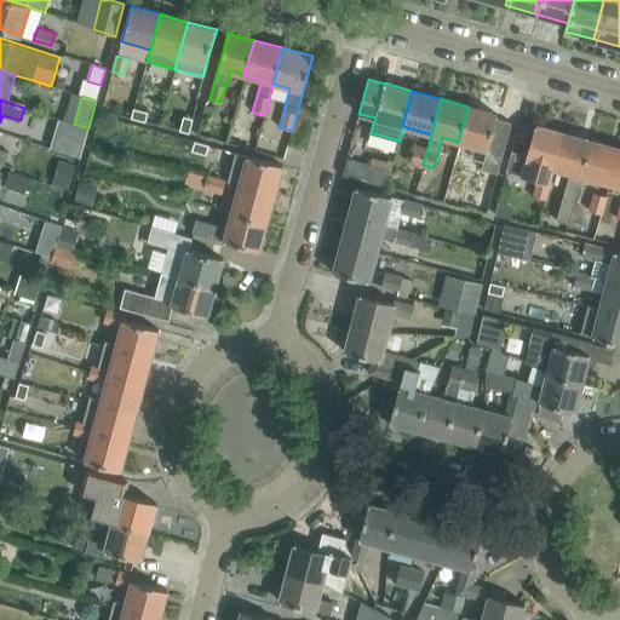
[(135,105),(131,115),(145,119),(148,109),(135,105)]
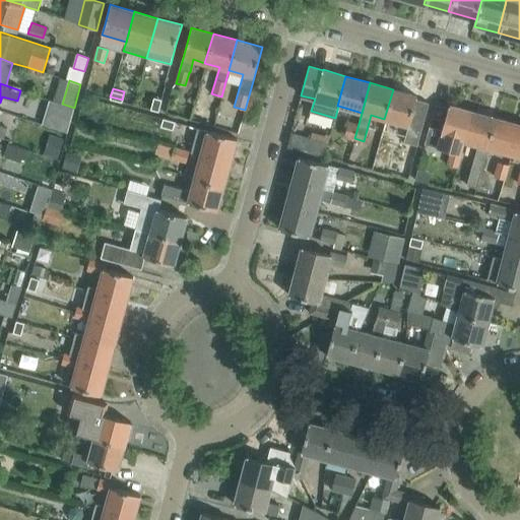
[(417,146),(430,103),(417,100),(418,96),(393,89),(384,119),(407,125),(403,142),(417,146)]
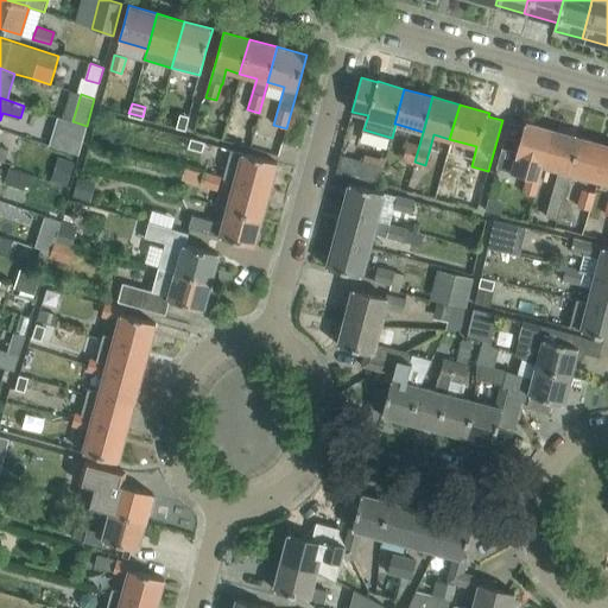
[(181,113),(177,126),(187,130),(190,115),(181,113)]
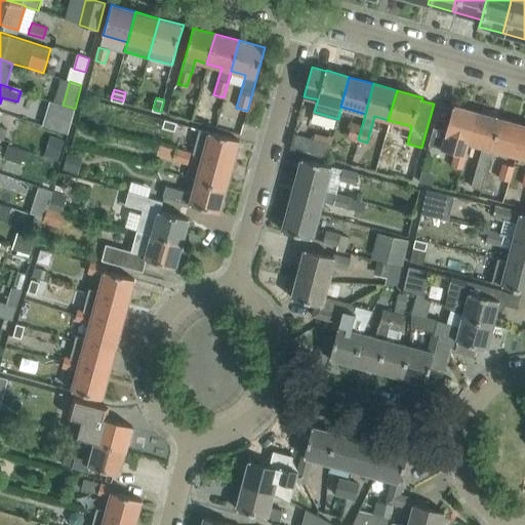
[(46,112),(71,119),(75,109),(63,105),(49,102),(46,112)]
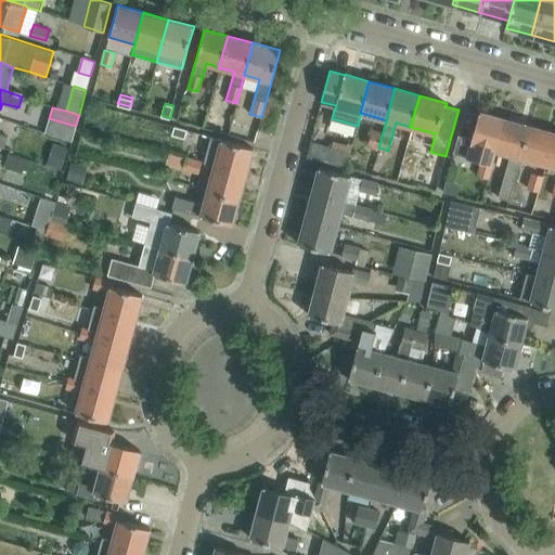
[(489,178),(497,151),(505,119),(479,112),(472,139),(459,136),(453,154),(481,162),(477,175),(489,178)]
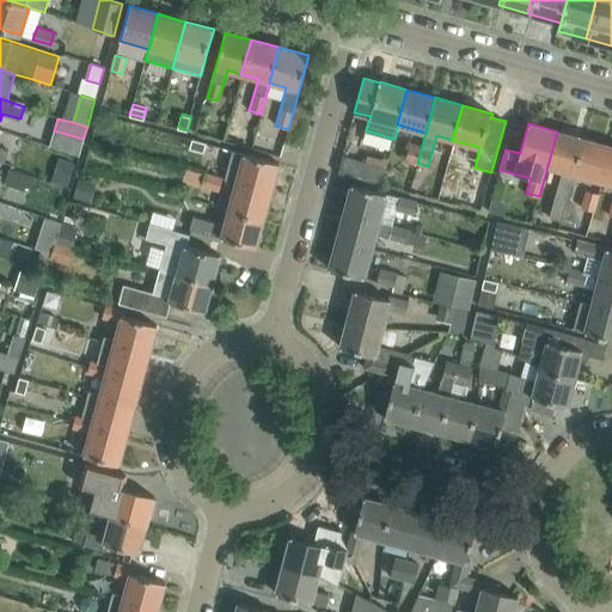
[(105,126),(101,141),(116,146),(121,130),(105,126)]
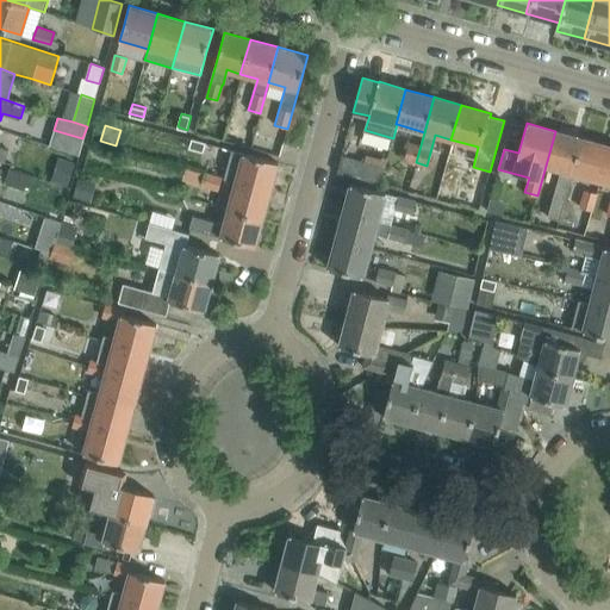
[(559,222),(573,173),(583,138),(555,131),(546,166),(561,170),(547,218),(559,222)]
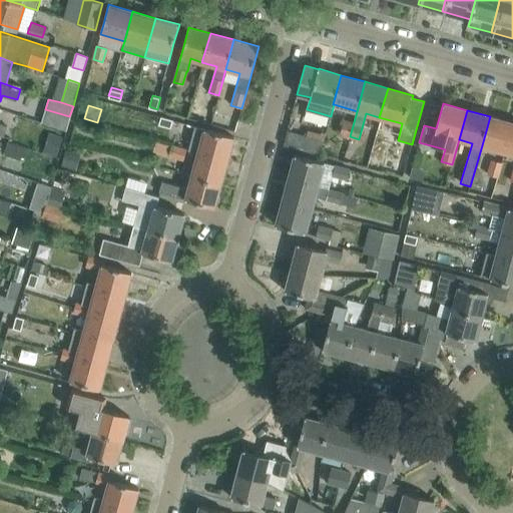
[(160,116),(158,123),(170,127),(172,119),(160,116)]
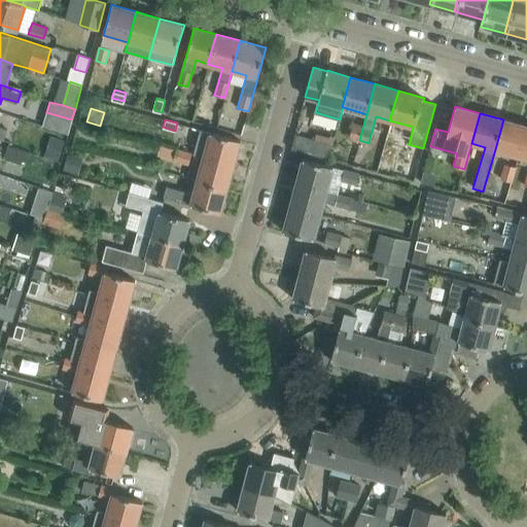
[(519,156),(526,128),(526,126),(503,119),(495,149),(519,156)]
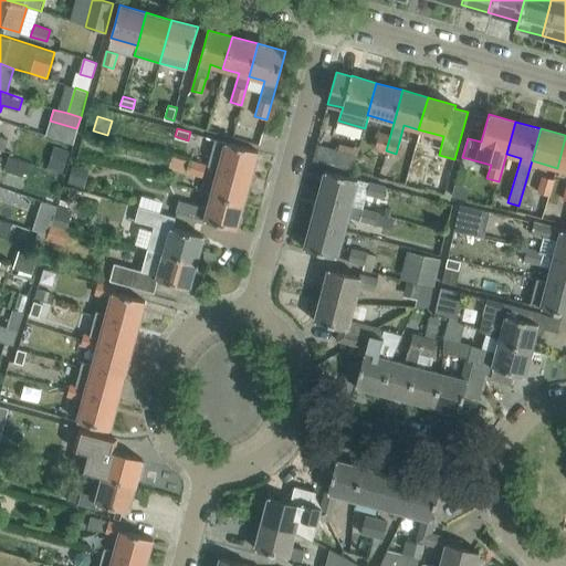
[(386,150),(390,135),(379,132),(375,148),(386,150)]
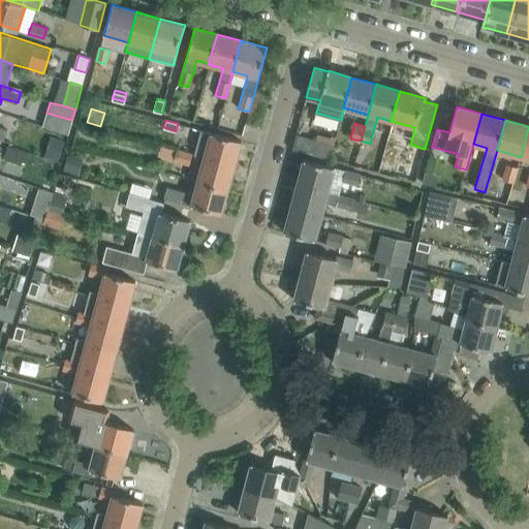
[(235,165),(242,142),(221,135),(212,133),(201,130),(195,154),(205,156),(235,165)]
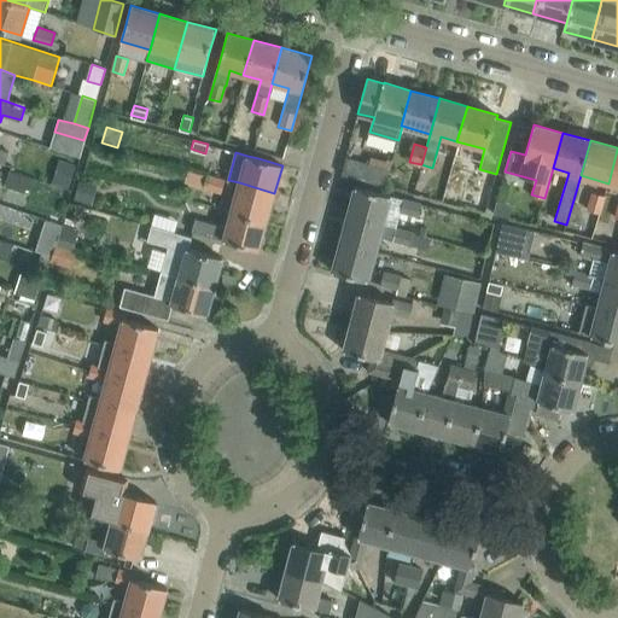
[(372,156),(369,163),(390,169),(392,159),(386,158),(385,159),(372,156)]
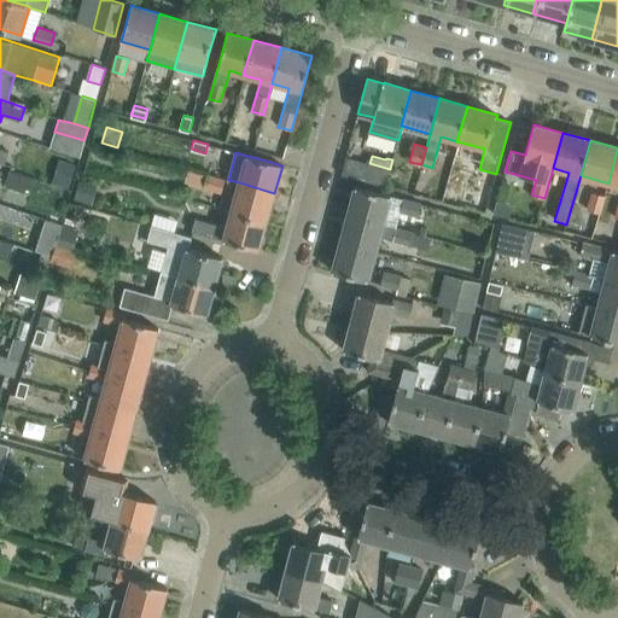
[(60,161),(53,184),(70,190),(77,167),(60,161)]
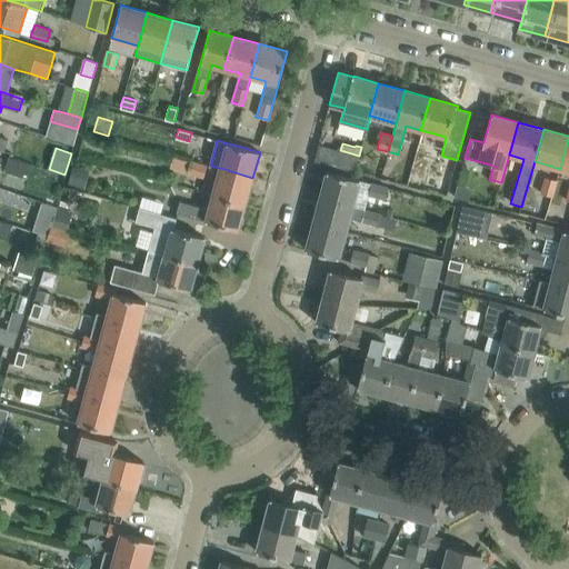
[(359,156),(340,150),(336,167),(355,172),(359,156)]
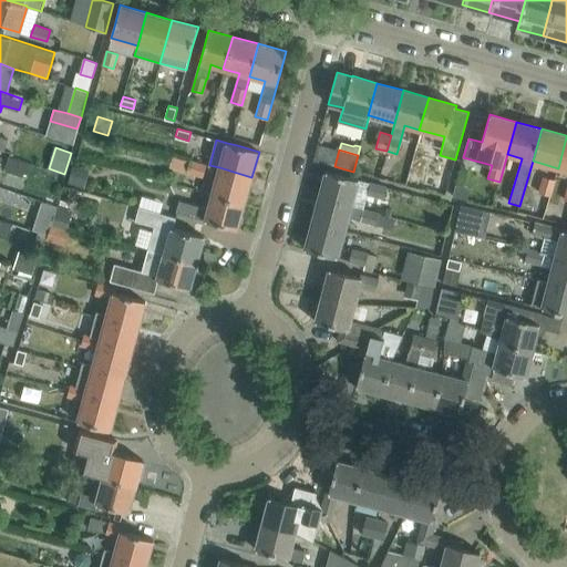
[(9,157),(4,172),(29,179),(33,165),(9,157)]
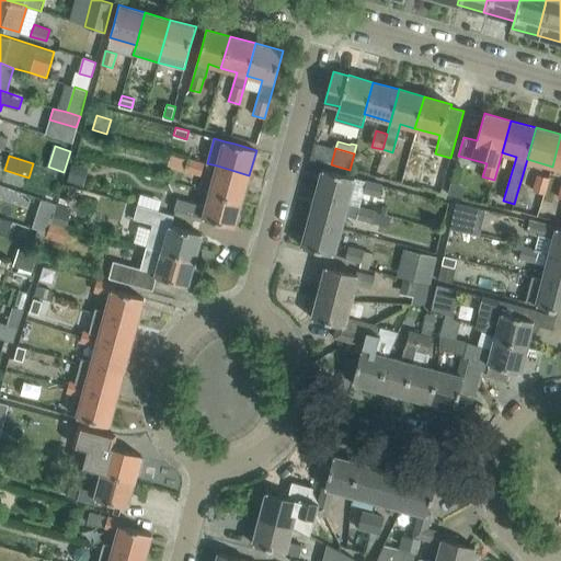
[(201,173),(204,162),(187,157),(184,169),(201,173)]
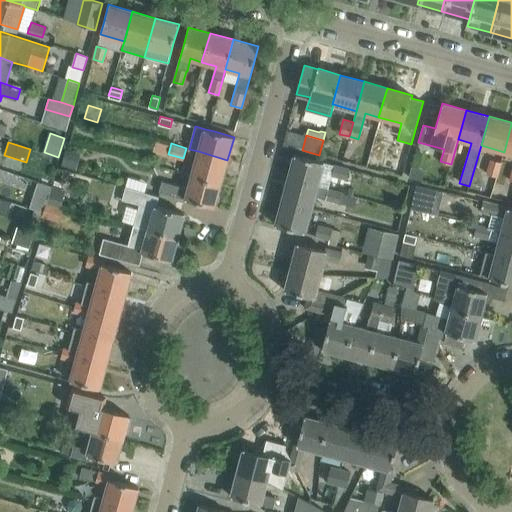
[(67,150),(62,167),(77,171),(81,154),(67,150)]
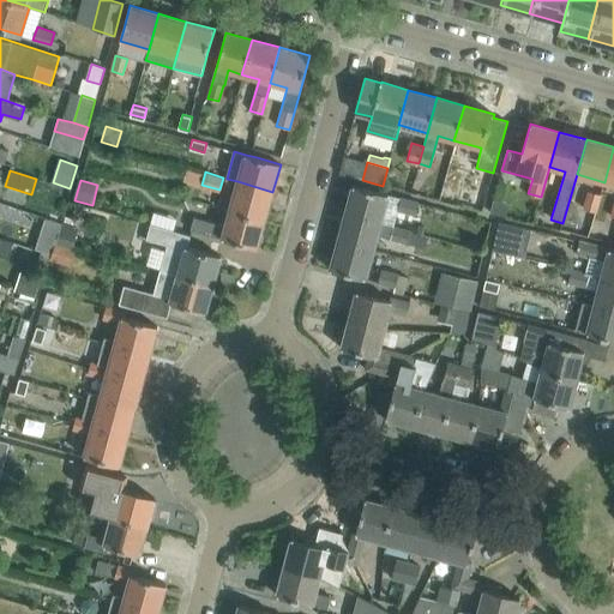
[(265,218),(272,192),(238,181),(235,194),(230,209),(265,218)]
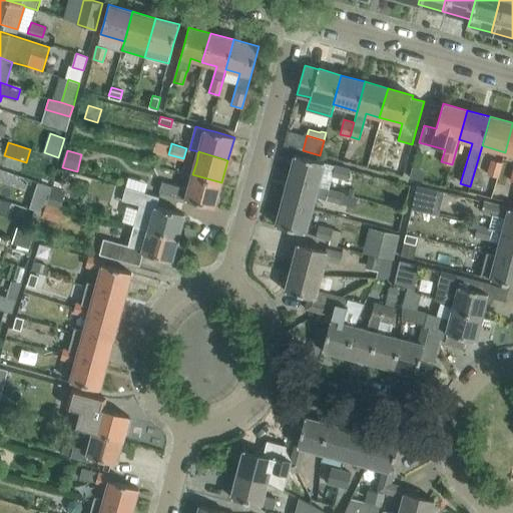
[(319,185),(325,162),(296,154),(289,178),(320,186),(320,185),(319,185)]
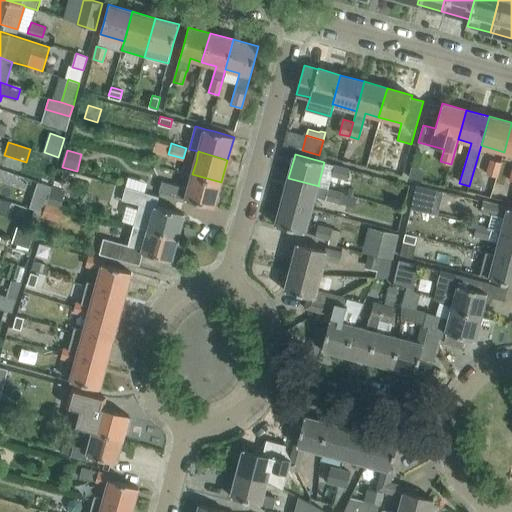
[(497,177),(501,162),(491,159),(487,174),(497,177)]
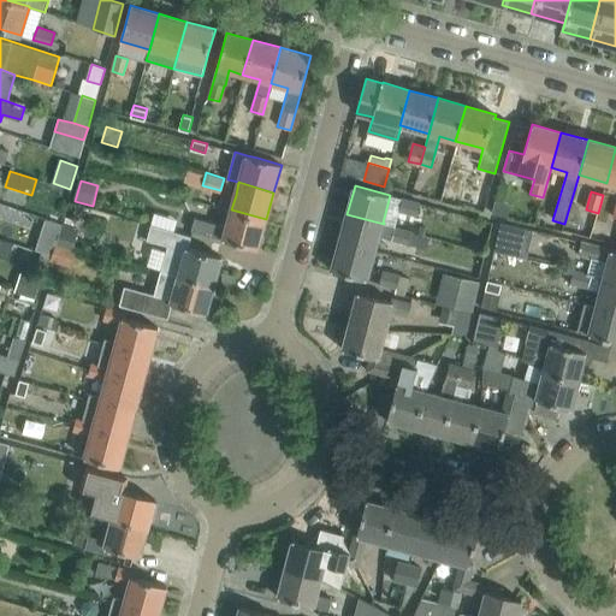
[(416,218),(420,203),(402,199),(398,213),(416,218)]
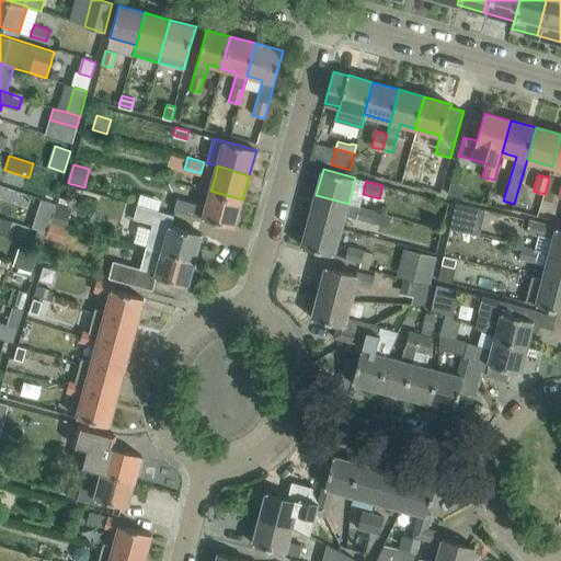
[(451,182),(448,195),(464,198),(467,186),(451,182)]
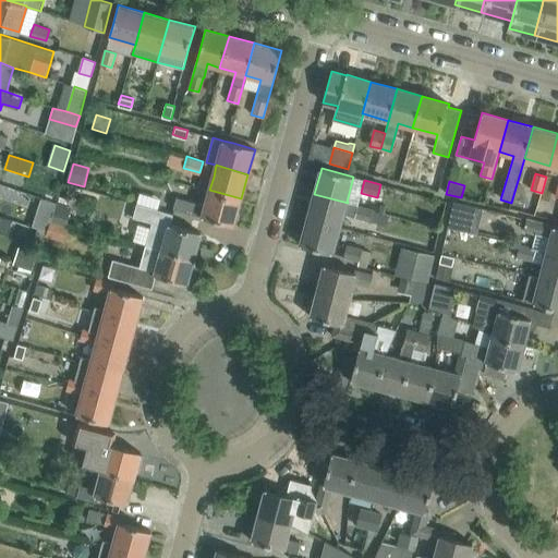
[(233,226),(241,198),(209,190),(205,204),(192,201),(176,196),(172,208),(213,220),(233,226)]
